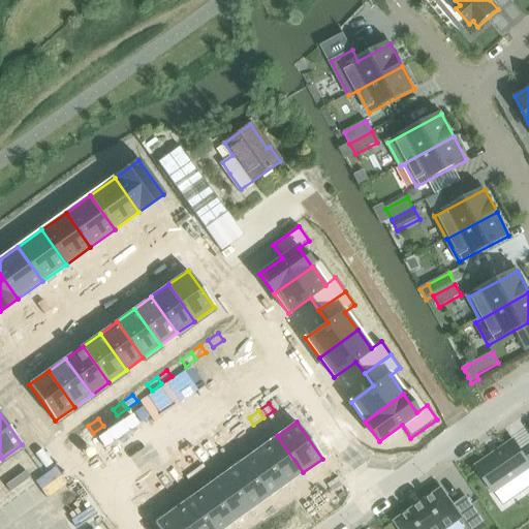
[(88,426),(79,433),(83,440),(93,433),(88,426)]
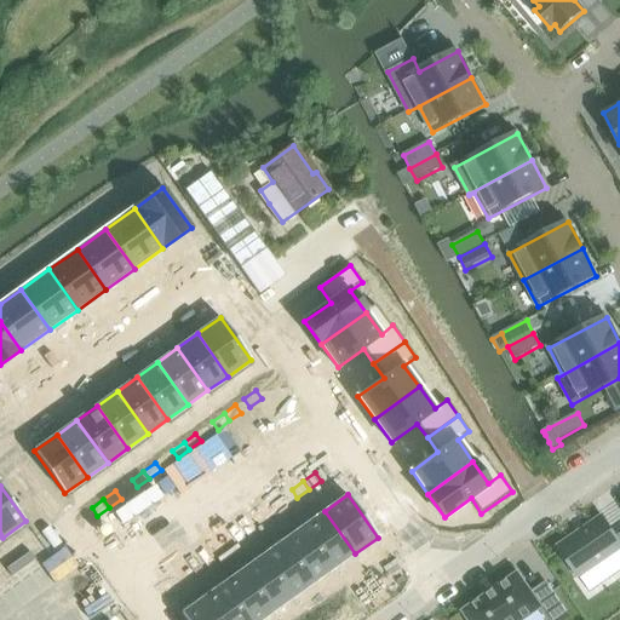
[(275,501),(263,510),(269,518),(281,510),(275,501)]
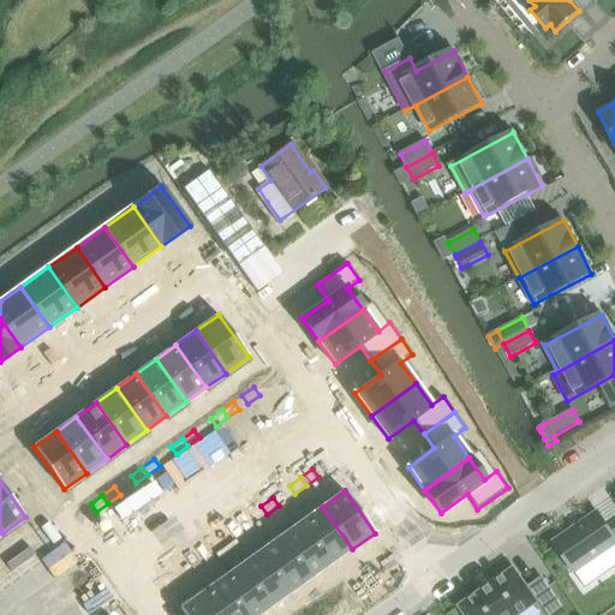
[(261,506),(249,514),(255,523),(267,514),(261,506)]
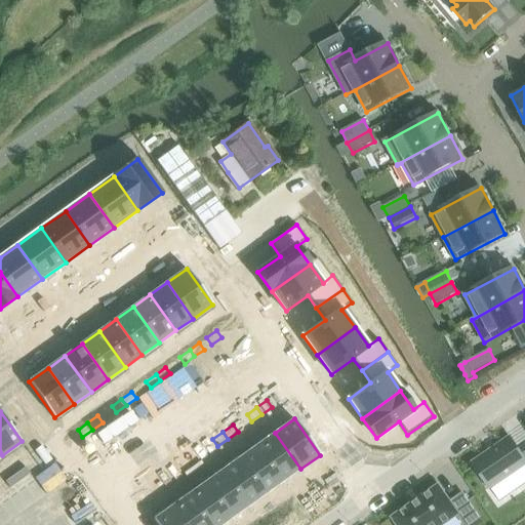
[(275,433),(257,445),(284,481),(300,469),(275,433)]
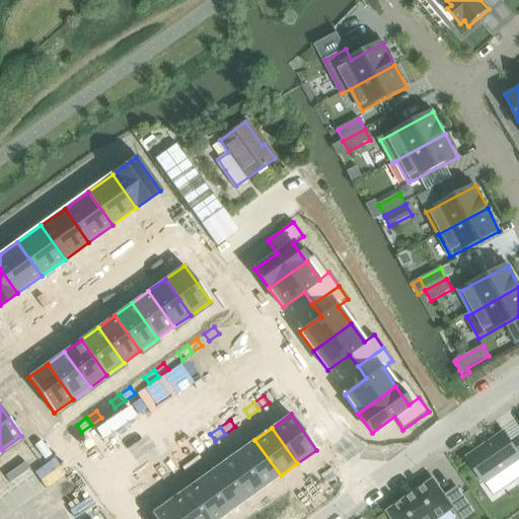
[(468,457),(467,457),(492,494),(494,497),(518,479),(518,448),(516,450),(508,439),(504,433),(503,433),(504,435),(497,439),(468,458),(468,457)]
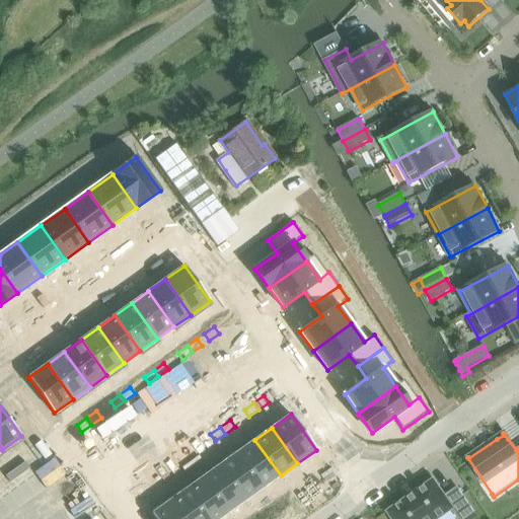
[(254,440),(238,452),(264,488),(281,475),(254,440)]
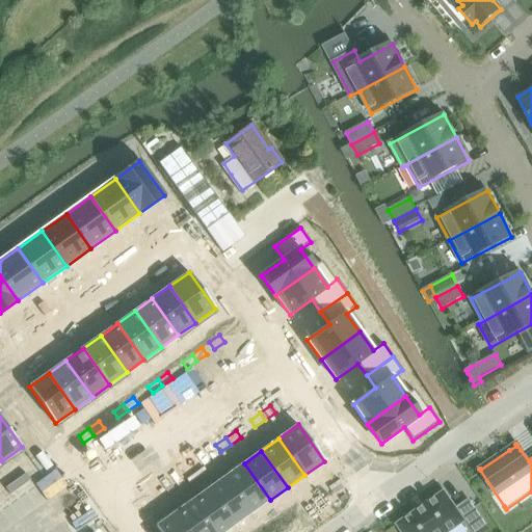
[(202,455),(191,462),(196,469),(206,461),(202,455)]
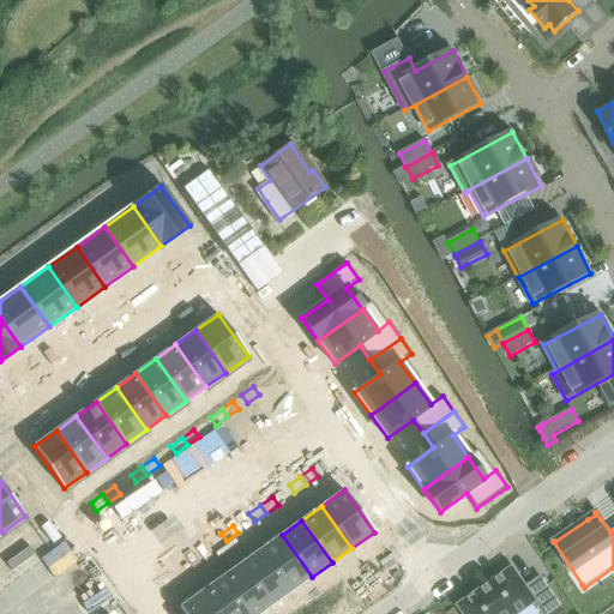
[(221,534),(209,542),(215,549),(227,541),(221,534)]
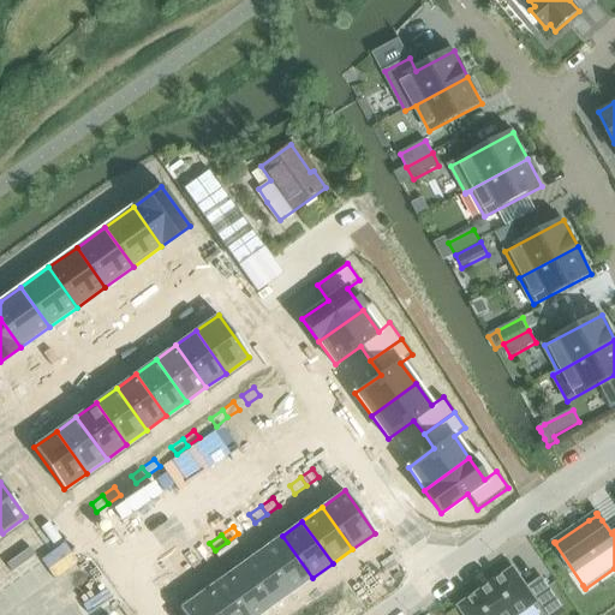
[(282,536),(262,550),(292,592),(312,578),(282,536)]
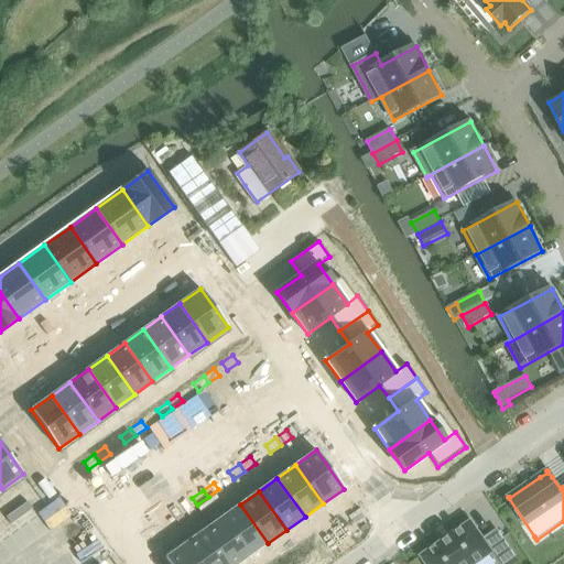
[(28,502),(17,510),(22,517),(33,509),(28,502)]
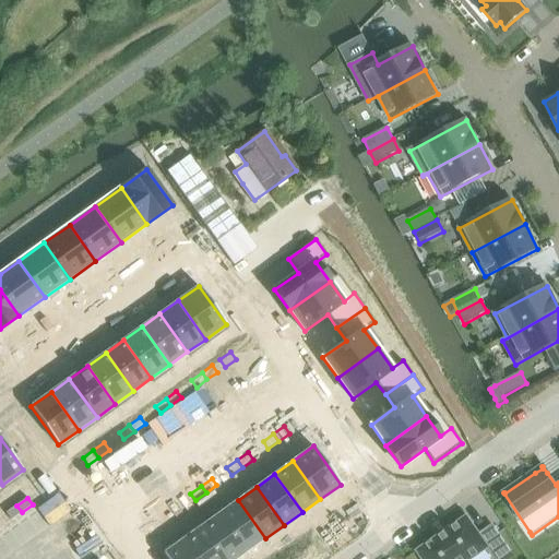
[(238,500),(221,513),(248,551),(265,538),(238,500)]
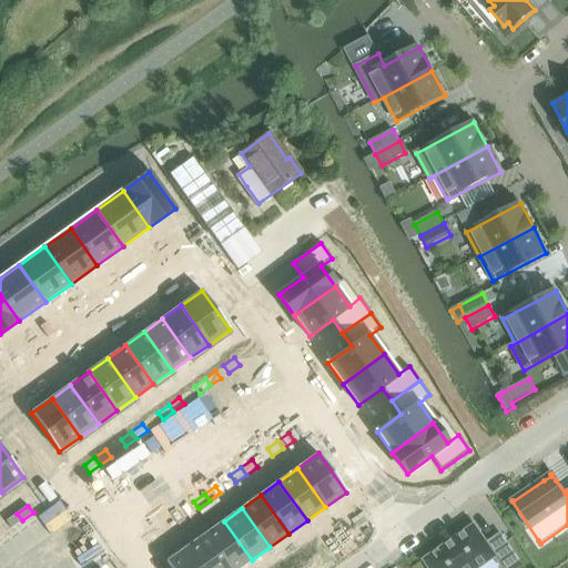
[(179,513),(168,520),(172,527),(183,519),(179,513)]
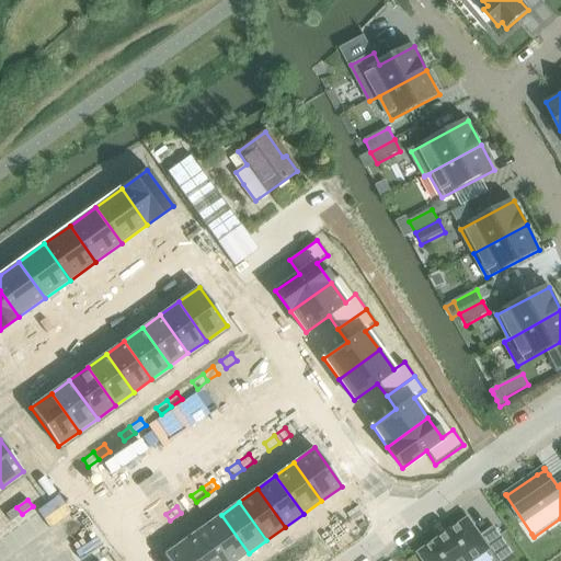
[(16,507),(6,515),(11,522),(22,514),(16,507)]
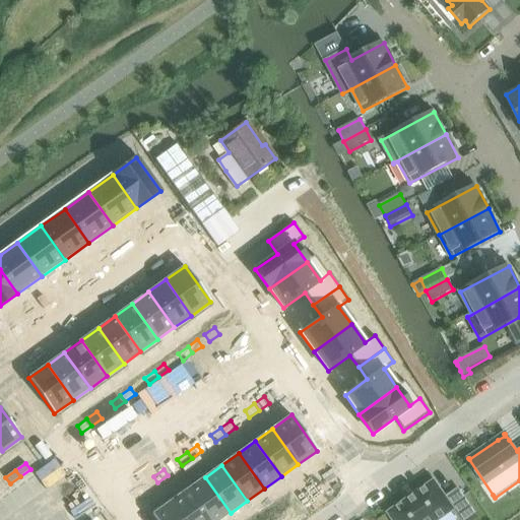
[(153,476),(143,483),(148,490),(157,482),(153,476)]
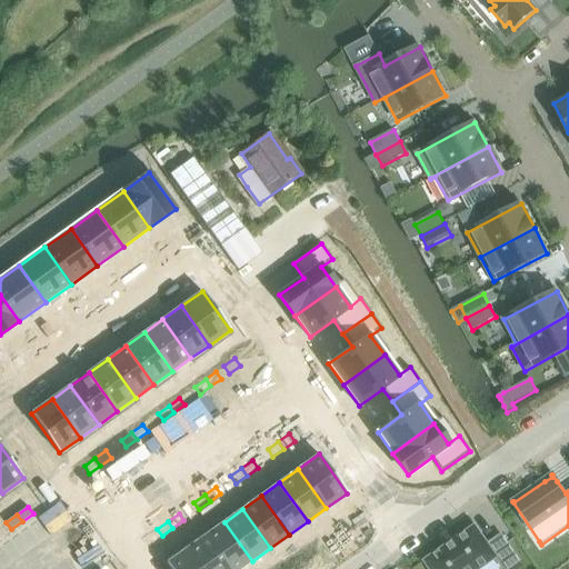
[(225,522),(206,536),(229,568),(240,568),(252,561),(225,522)]
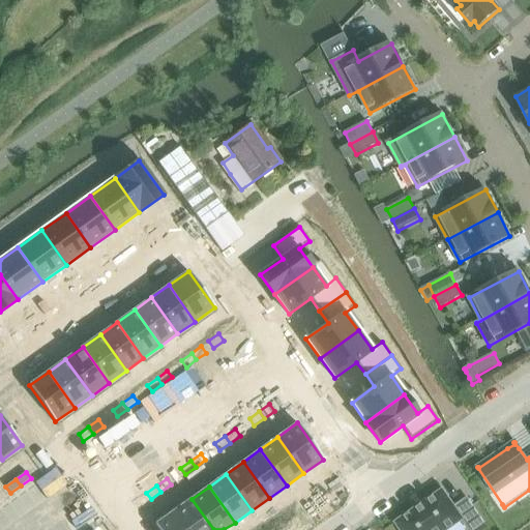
[(443,490),(395,523),(400,529),(448,529),(462,521),(468,529),(473,529),(483,523),(467,499),(454,507),(443,490)]
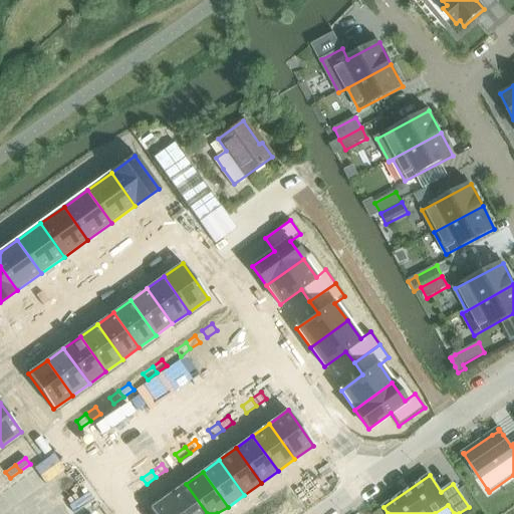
[(207,513),(186,484),(170,495),(182,513),(207,513)]
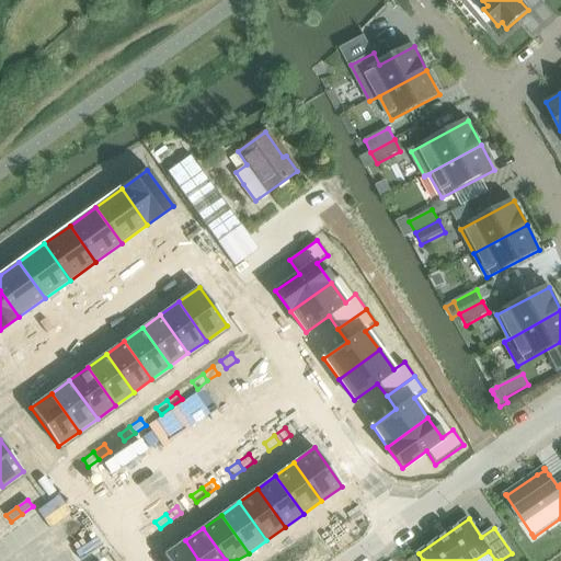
[(198,560),(185,540),(163,556),(167,560),(198,560)]
